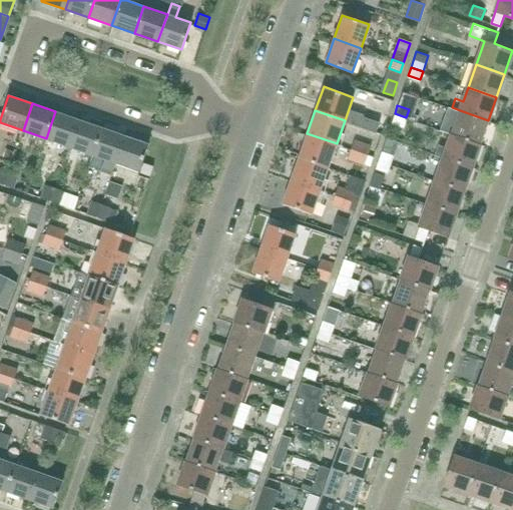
[(480,143),(488,120),(460,110),(452,133),(480,143)]
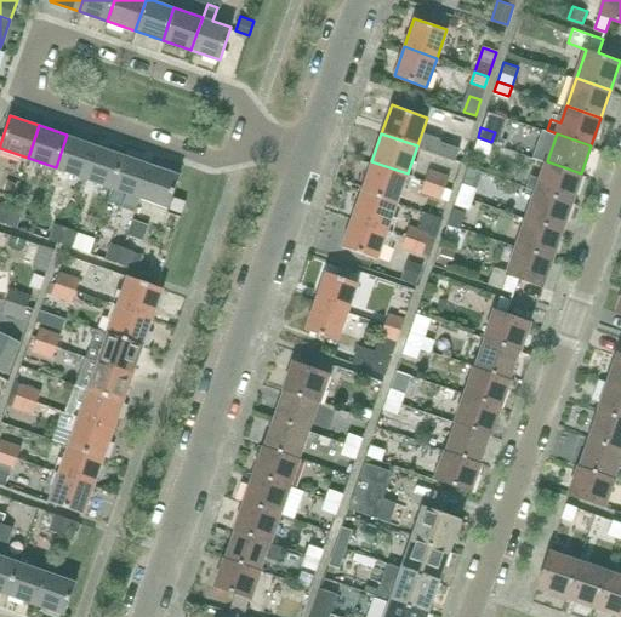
[(84,177),(95,144),(67,135),(56,167),(84,177)]
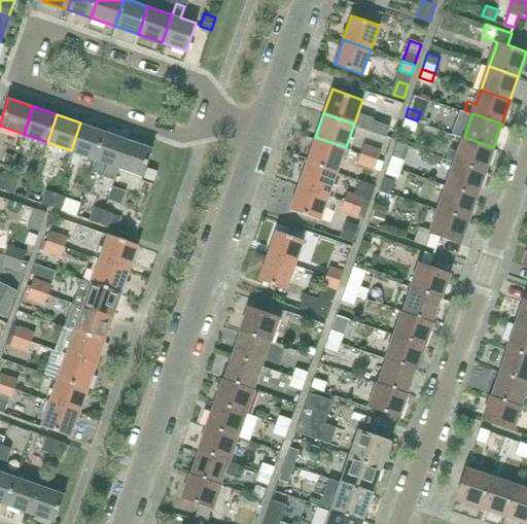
[(414,131),(417,120),(406,116),(401,126),(414,131)]
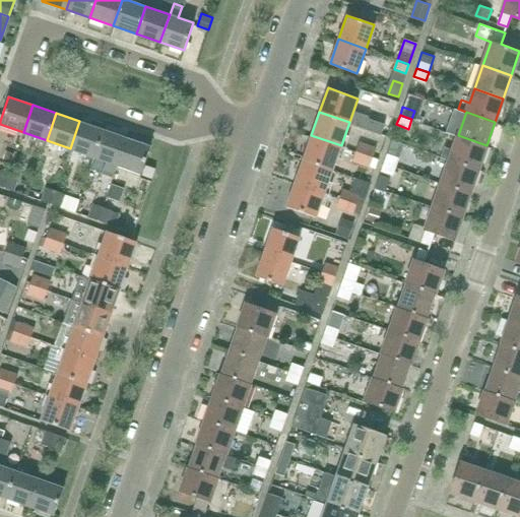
[(364,127),(381,133),(384,123),(367,117),(364,127)]
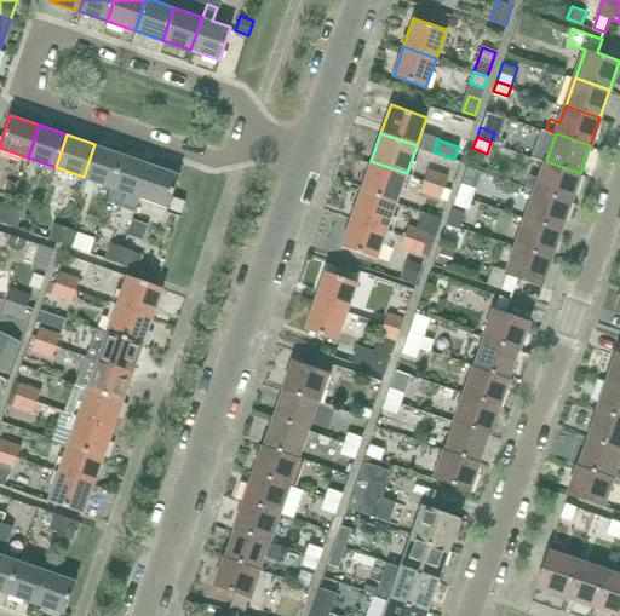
[(122,155),(115,151),(95,144),(84,177),(112,186),(122,155)]
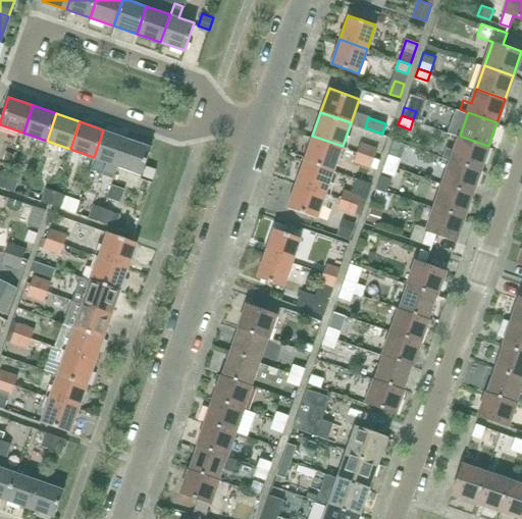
[(117,165),(127,139),(103,131),(94,157),(117,165)]
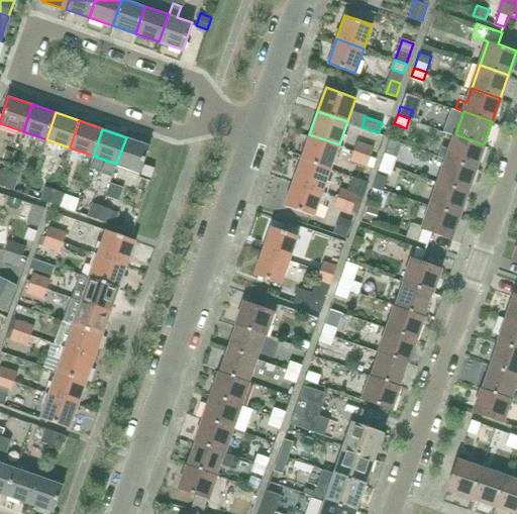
[(331,169),(339,144),(309,134),(301,158),(331,169)]
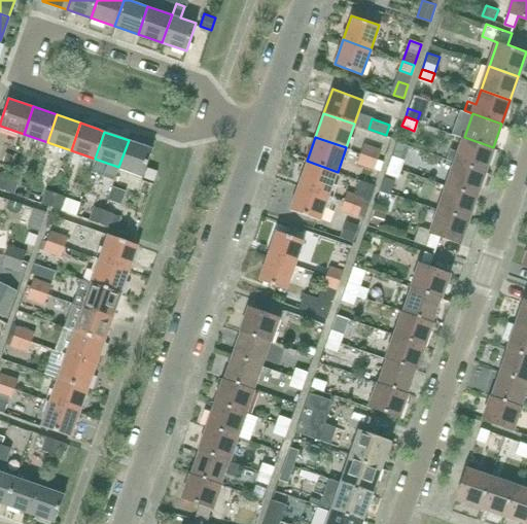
[(485,171),(493,147),(464,137),(456,161),(485,171)]
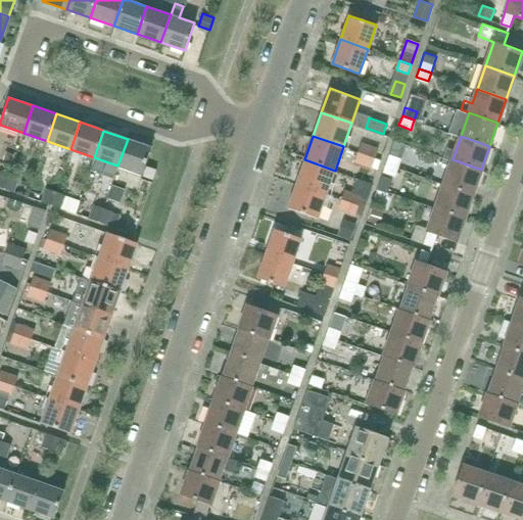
[(142,175),(151,147),(128,139),(117,166),(142,175)]
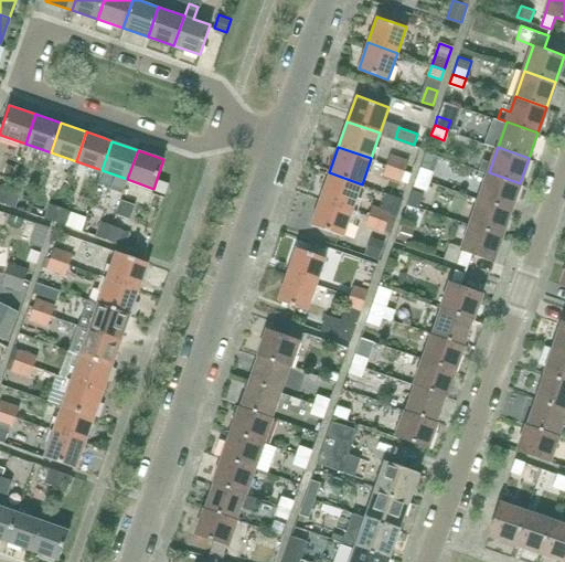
[(386,163),(408,171),(412,161),(390,154),(386,163)]
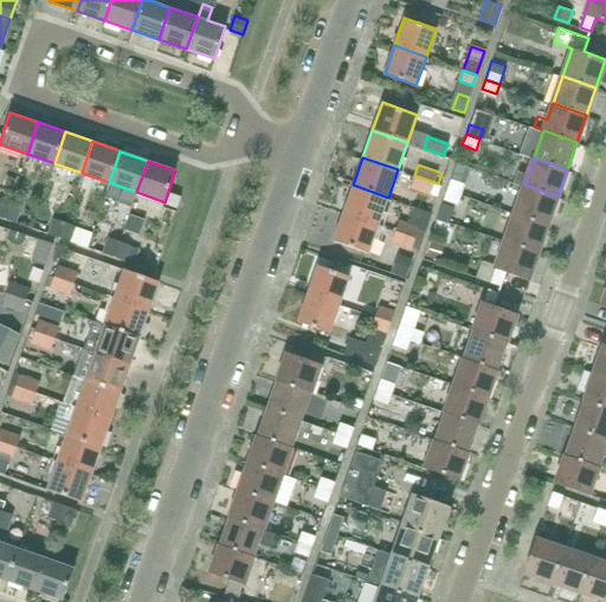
[(434,194),(438,183),(414,175),(411,186),(434,194)]
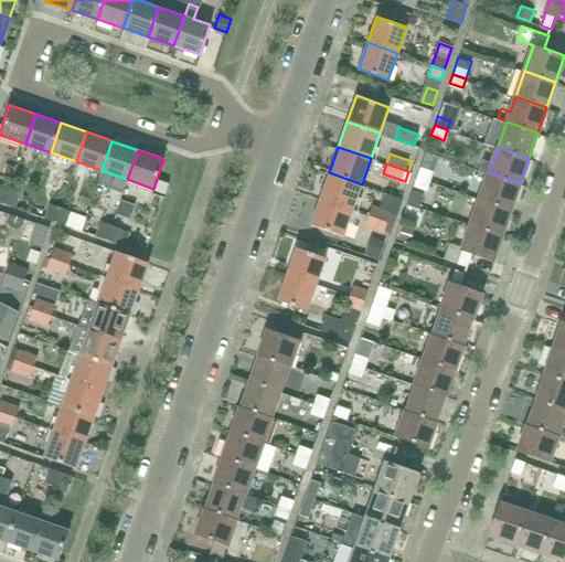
[(417,176),(429,180),(433,171),(420,167),(417,176)]
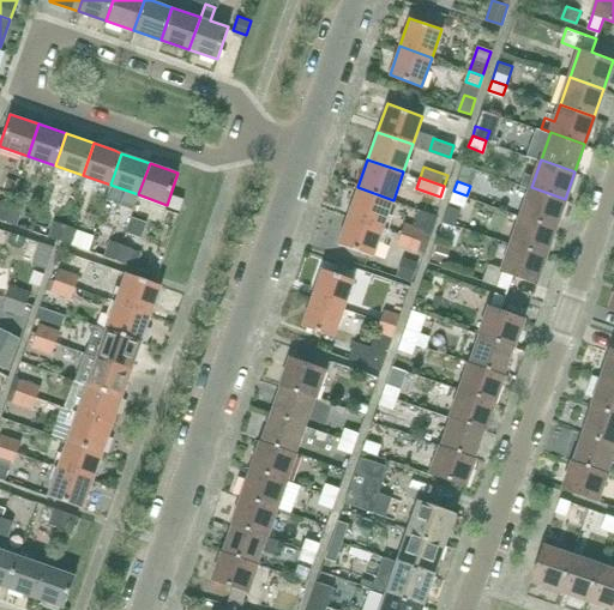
[(384,228),(393,200),(357,187),(348,215),(384,228)]
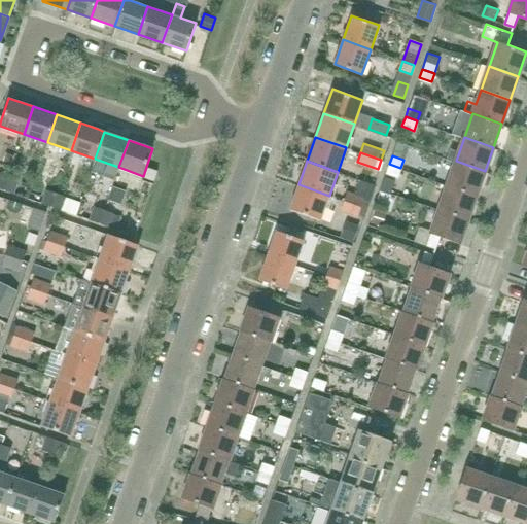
[(476,195),(485,171),(456,161),(448,184),(476,195)]
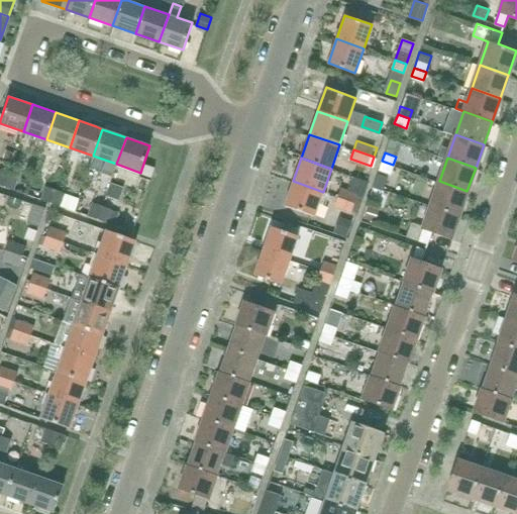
[(390,174),(393,165),(382,161),(378,170),(390,174)]
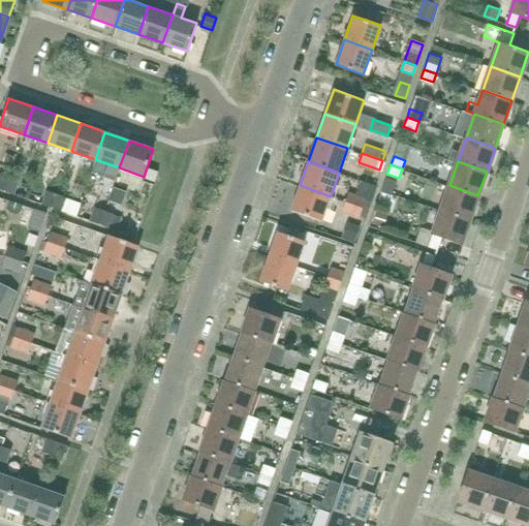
[(154,181),(158,171),(148,167),(145,177),(154,181)]
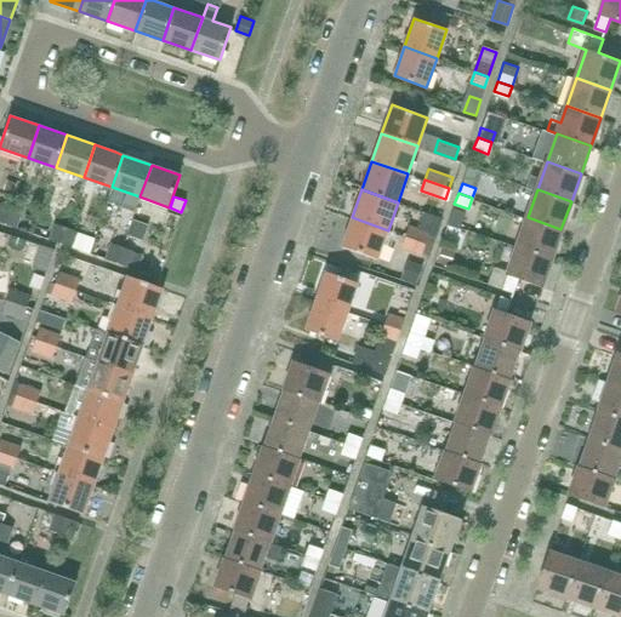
[(0,221),(5,222),(11,206),(0,203),(0,221)]
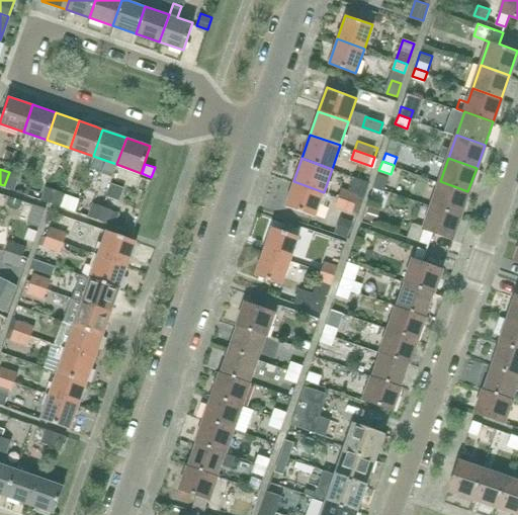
[(9,172),(4,185),(13,189),(18,176),(9,172)]
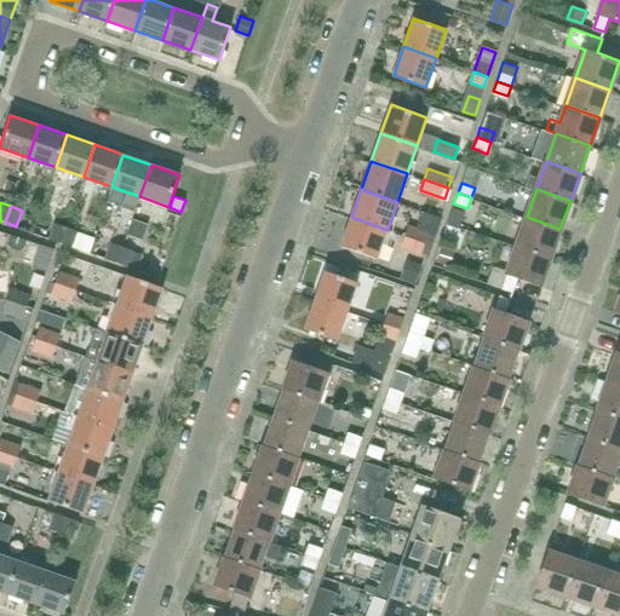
[(432,246),(442,219),(442,218),(414,207),(405,236),(429,245),(432,246)]
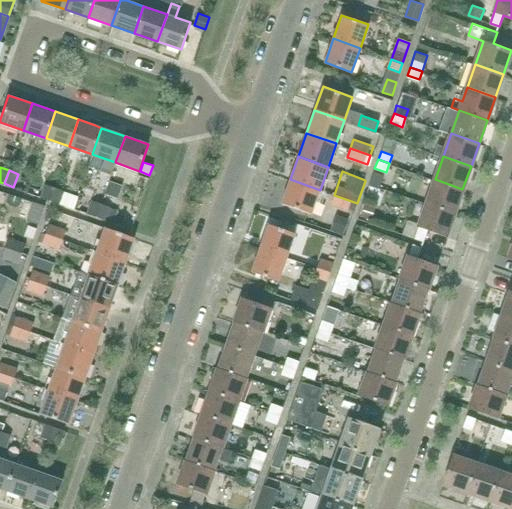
[(374,171),(370,182),(372,183),(378,185),(382,174),(374,171)]
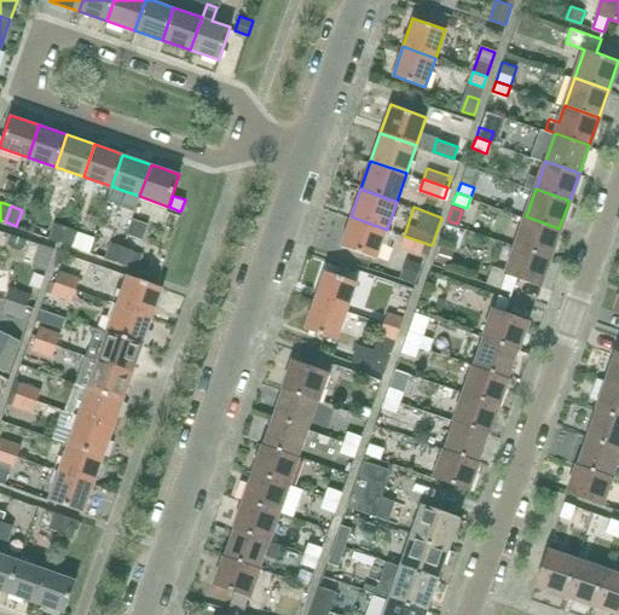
[(376,257),(387,230),(351,216),(341,245),(376,257)]
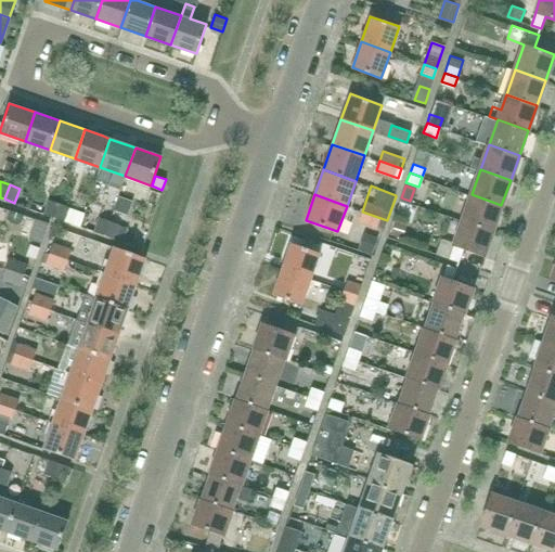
[(492,230),(501,205),(472,194),(463,219),(492,230)]
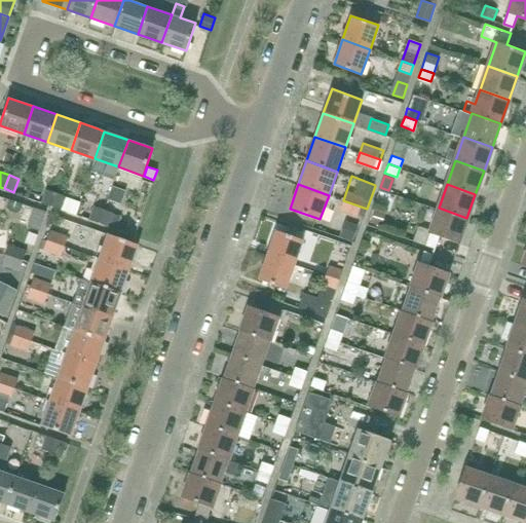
[(51,206),(57,192),(47,189),(42,202),(51,206)]
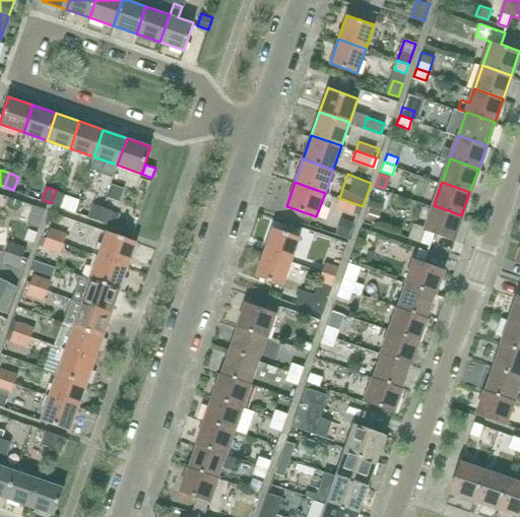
[(56,190),(51,203),(60,206),(65,193),(56,190)]
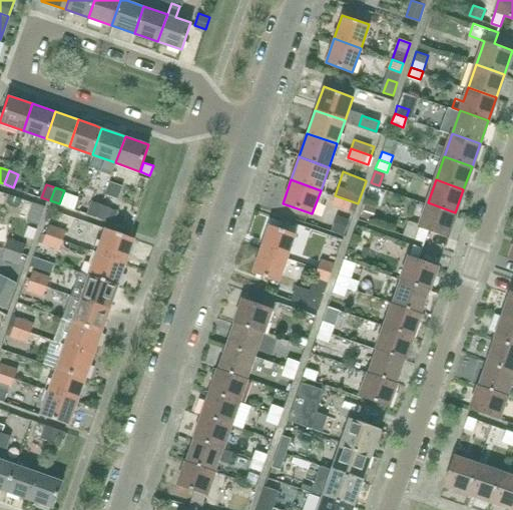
[(352,210),(355,202),(335,195),(332,203),(352,210)]
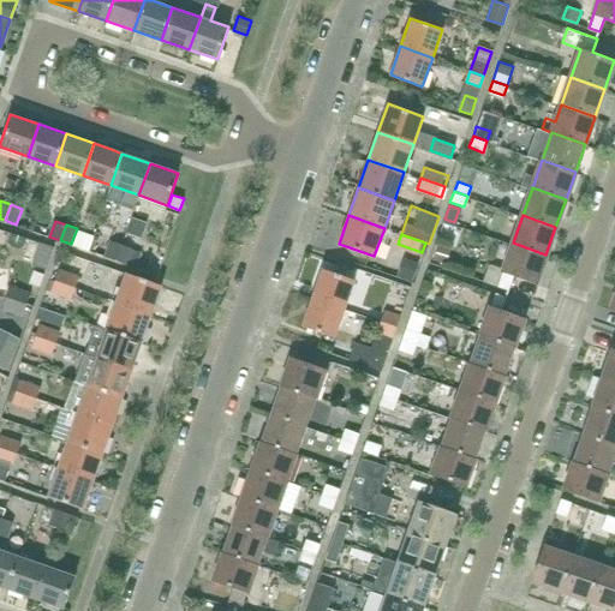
[(117,259),(121,244),(112,240),(106,256),(117,259)]
